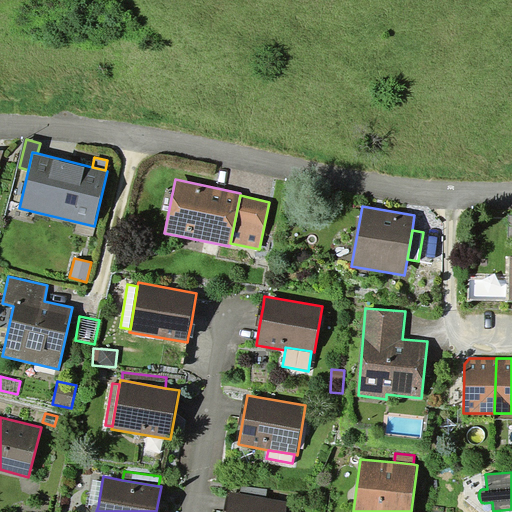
[(98,506),(102,481),(93,480),(89,504),(93,505),(98,506)]
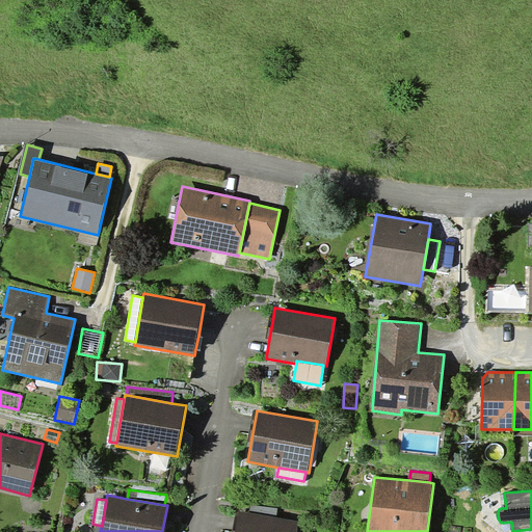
[(250,512),(276,517),(278,507),(253,502),(250,512)]
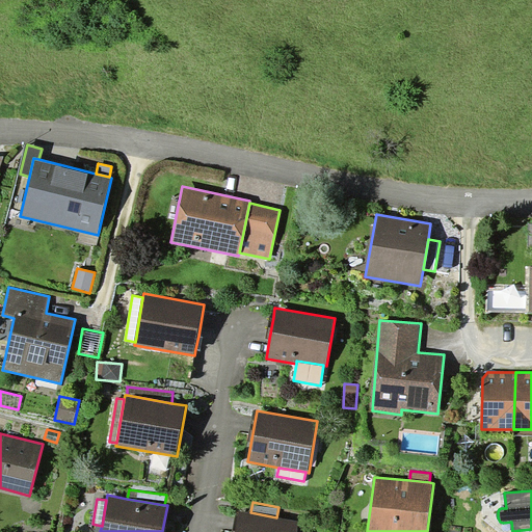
[(250,512),(239,511),(235,531),(297,531),(299,522),(276,517),(250,512)]
